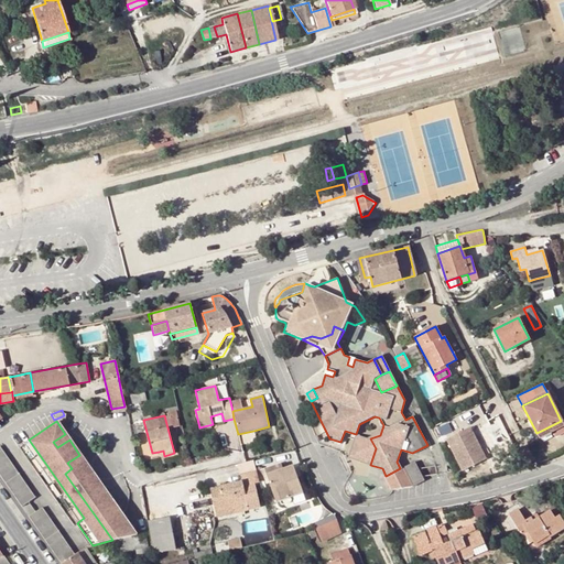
[(563,426),(561,421),(537,433),(540,438),(563,426)]
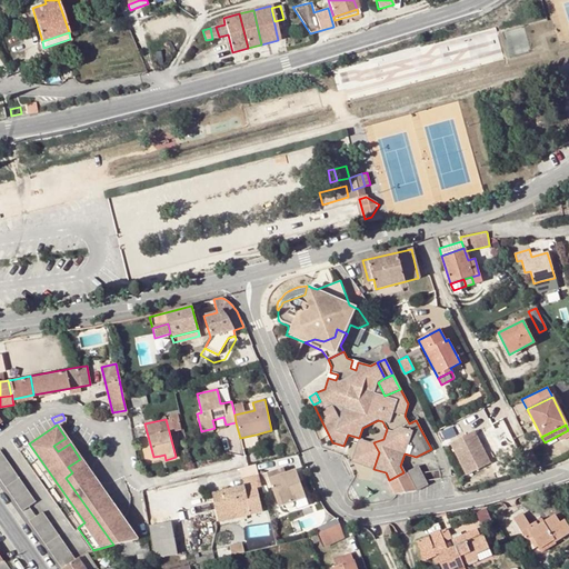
[(473,430),(450,442),(467,475),(490,462),(476,435),(473,430)]
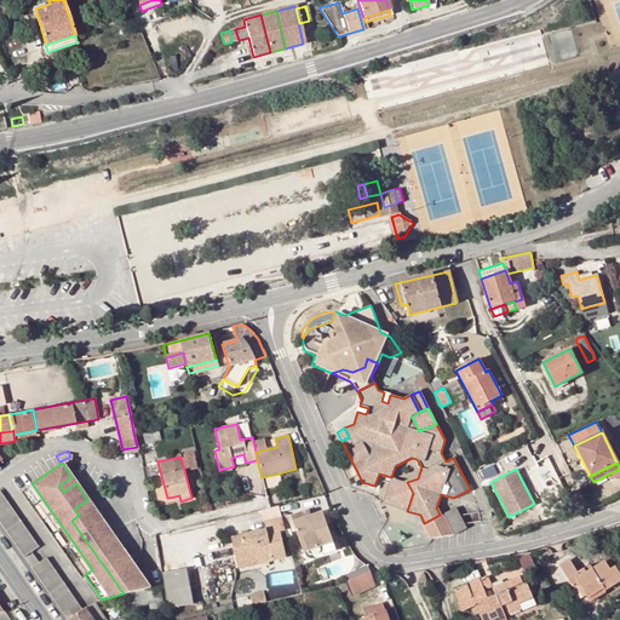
[(407,482),(391,477),(383,503),(407,511),(413,493),(407,482)]
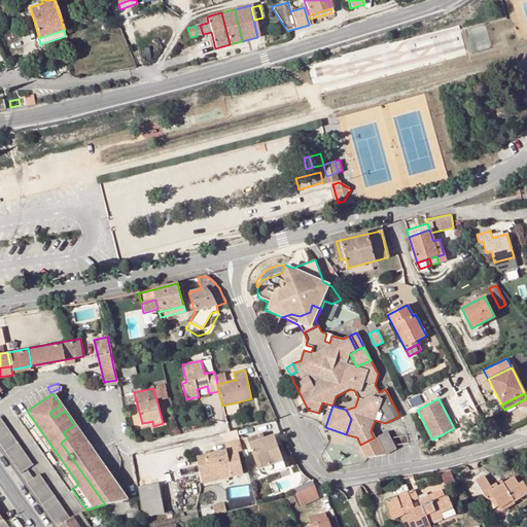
[(27,411),(23,414),(74,487),(78,484),(27,411)]
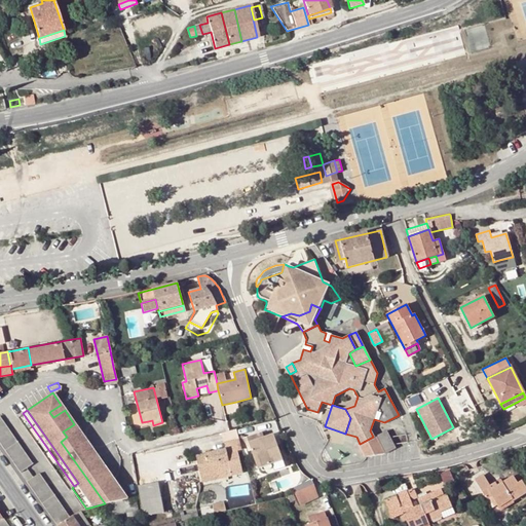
[(2,419),(0,420),(0,443),(12,461),(21,473),(34,464),(2,419)]
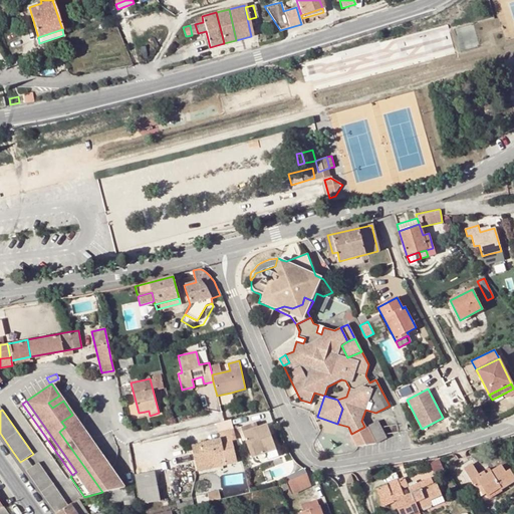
[(65,427),(59,432),(74,453),(102,492),(104,492),(120,488),(123,488),(108,467),(97,474),(94,470),(106,462),(95,448),(84,455),(81,451),(92,444),(75,419),(71,422),(65,427)]
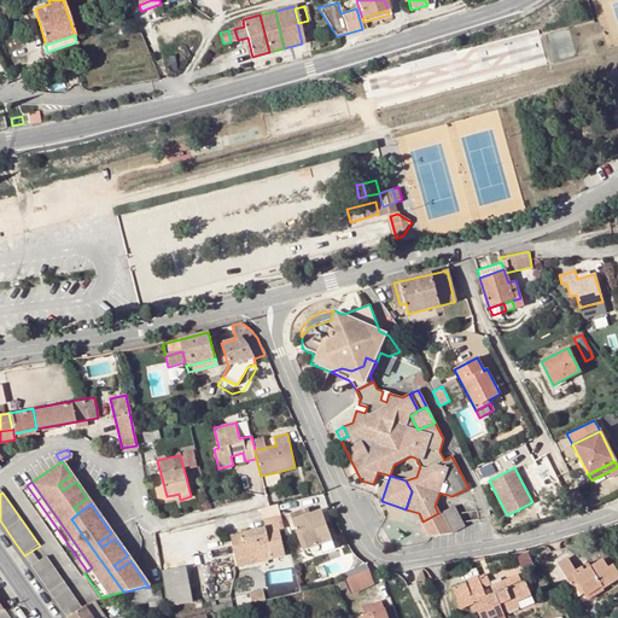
[(261,507),(264,520),(281,517),(279,509),(278,503),(268,506),(261,507)]
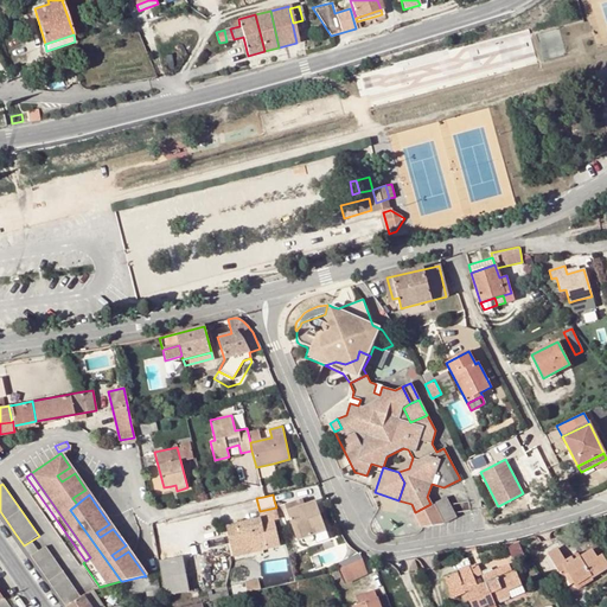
[(283,503),(286,509),(304,502),(301,496),(283,503)]
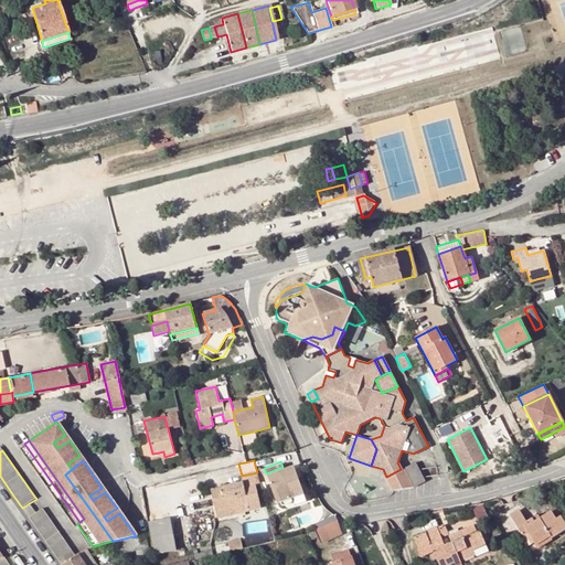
[(272,489),(276,488),(284,484),(285,489),(289,499),(292,498),(291,494),(301,491),(291,464),(283,467),(266,473),(272,489)]
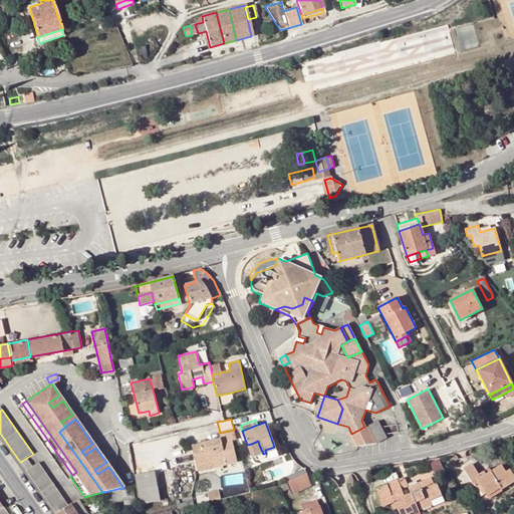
[(232,441),(236,440),(234,430),(220,433),(221,439),(216,440),(192,446),(198,471),(237,462),(232,441)]
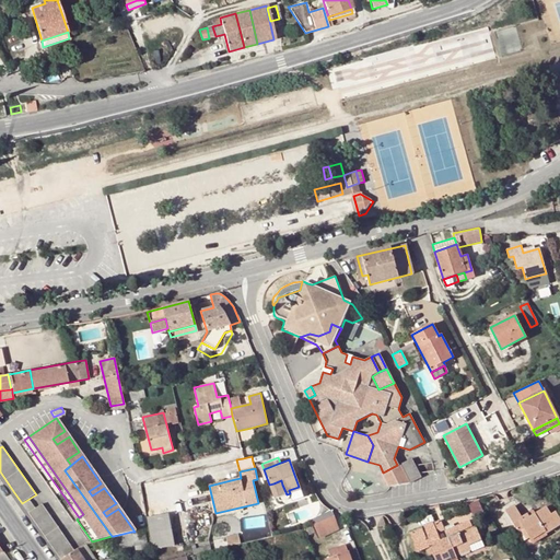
[(281,480),(273,483),(277,491),(278,493),(282,494),(287,494),(282,485),(281,480)]
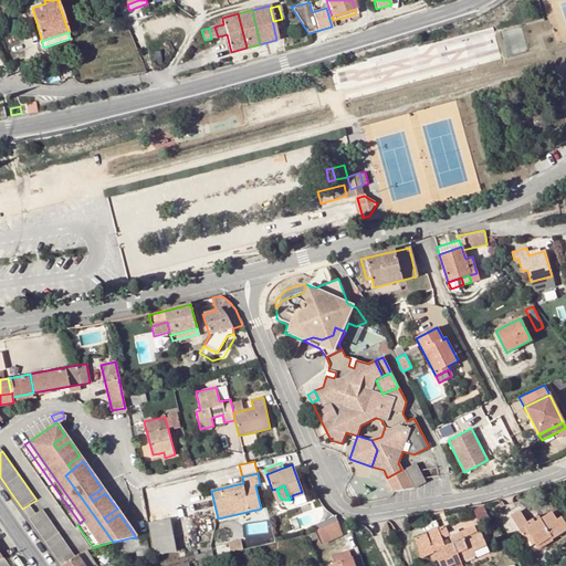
[(43,509),(29,519),(33,525),(62,565),(76,556),(43,509)]
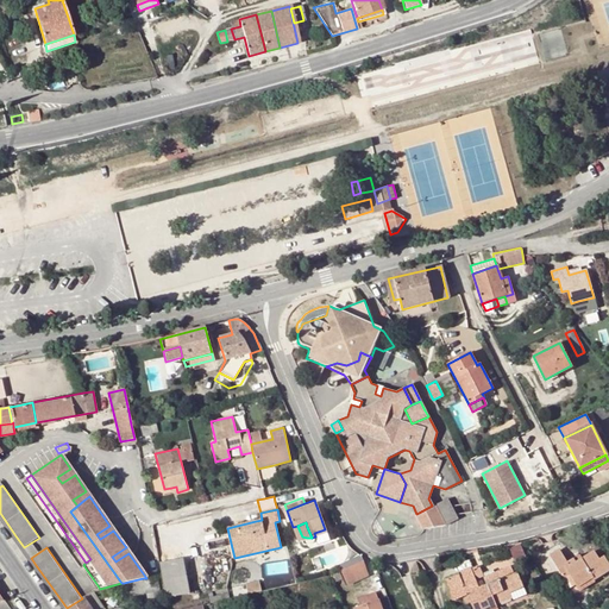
[(592,578),(594,579),(608,570),(608,565),(598,550),(576,564),(570,567),(566,563),(559,550),(550,556),(563,578),(569,575),(577,588),(592,578)]
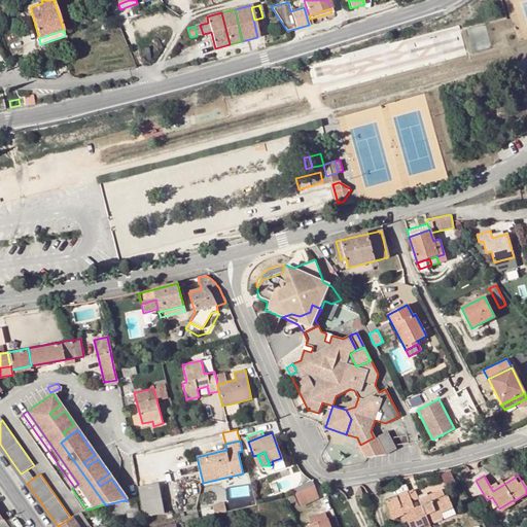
[(159,483),(138,487),(140,497),(144,517),(164,513),(159,483)]
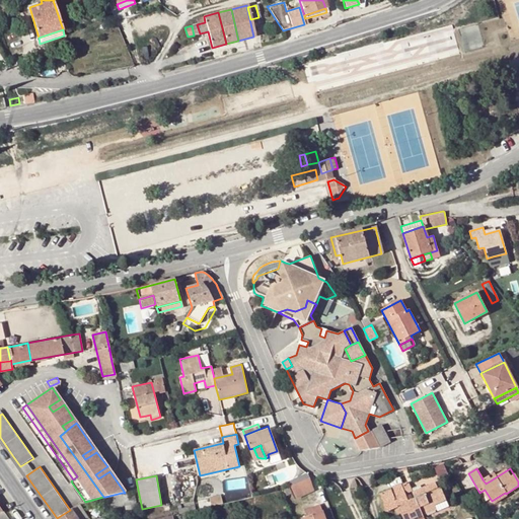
[(308,477),(290,487),(296,499),(314,490),(308,477)]
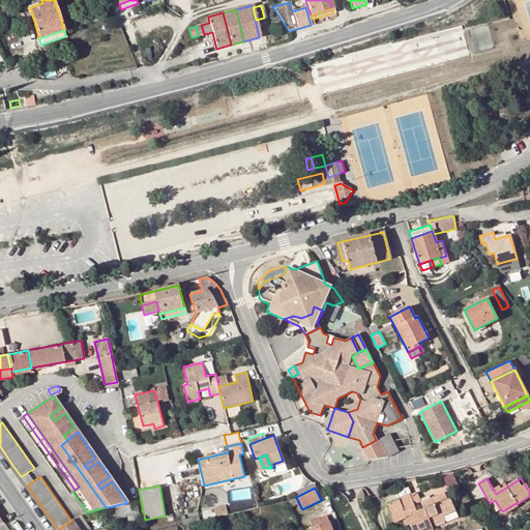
[(406,517),(411,529),(429,529),(432,529),(432,526),(430,522),(454,511),(453,509),(450,500),(449,499),(447,500),(444,493),(420,503),(423,509),(416,512),(411,498),(401,502),(400,499),(387,503),(393,517),(405,512),(406,517)]
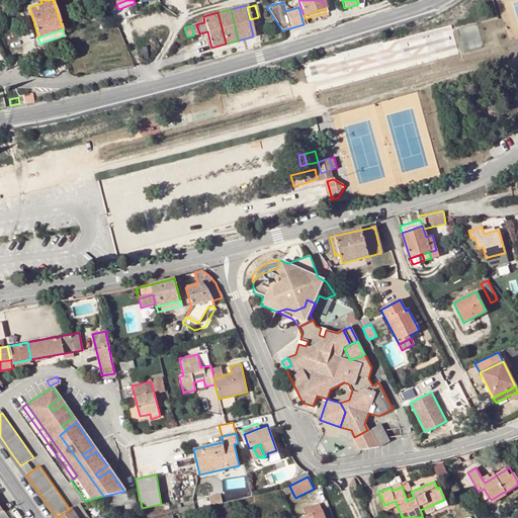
[(445,487),(440,489),(443,498),(449,496),(445,487)]
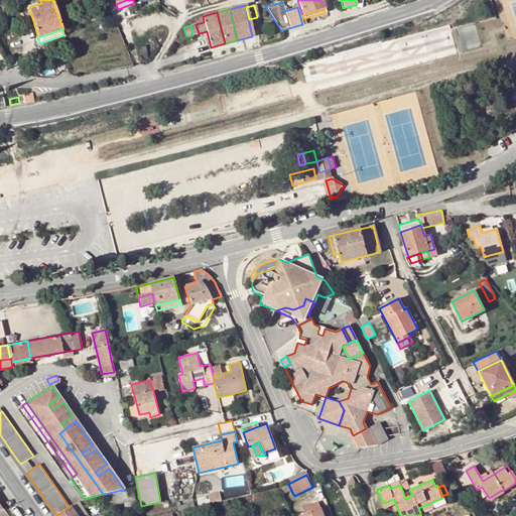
[(121,490),(124,502),(125,506),(135,504),(132,488),(124,490),(121,490)]
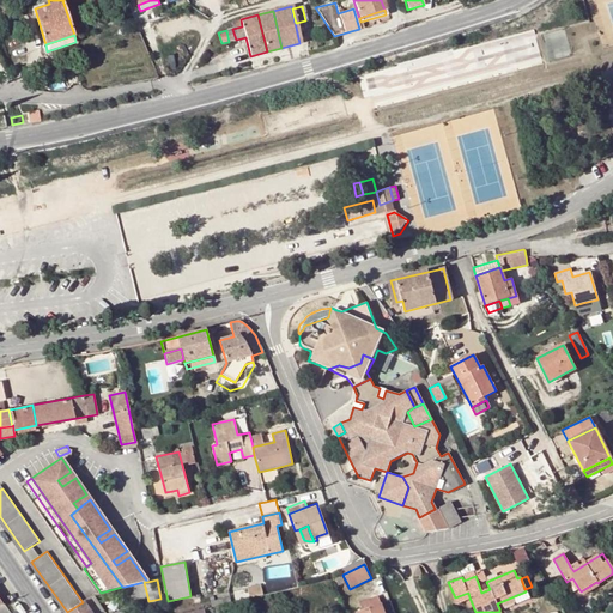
[(127,601),(147,596),(144,582),(125,587),(127,601)]
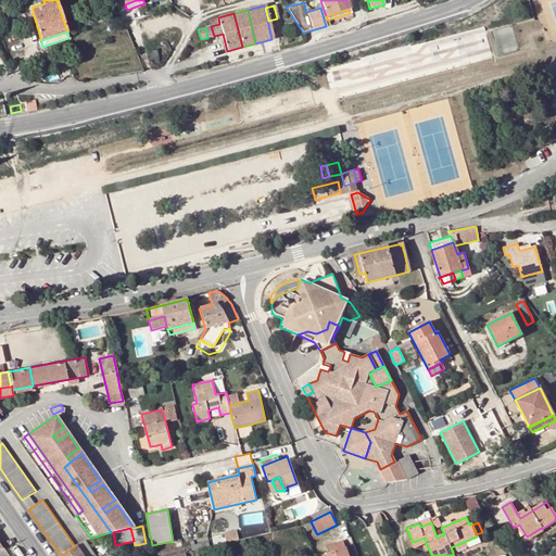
[(544,531),(542,529),(541,528),(527,536),(529,540),(544,531)]
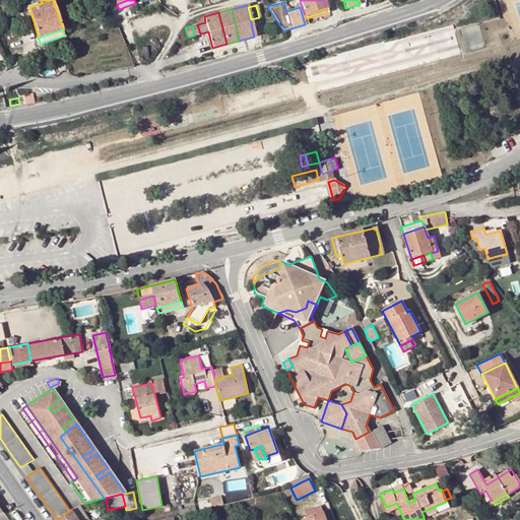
[(211,499),(213,507),(221,505),(224,504),(222,497),(211,499)]
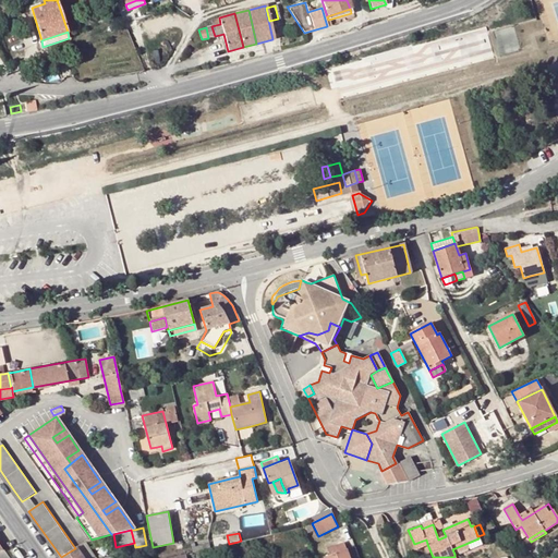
[(481,543),(478,538),(452,549),(455,554),(481,543)]
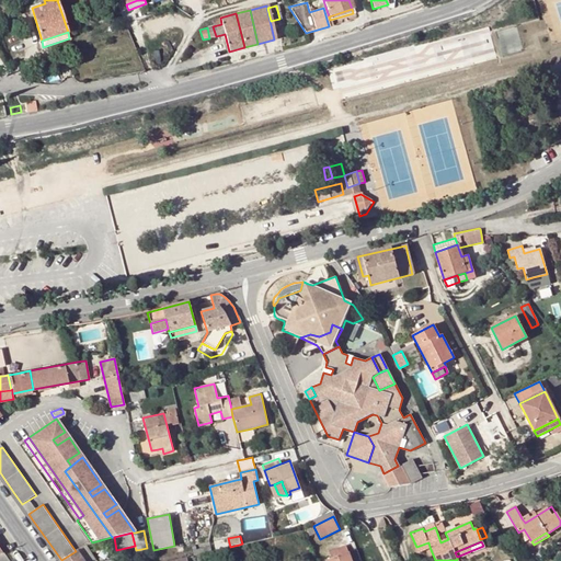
[(428,542),(416,547),(418,551),(430,547),(428,542)]
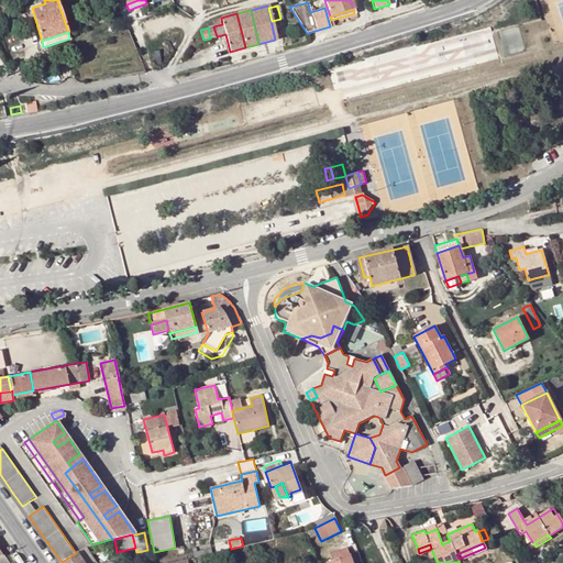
[(81,556),(89,551),(87,545),(76,553),(62,562),(84,562),(86,562),(81,556)]
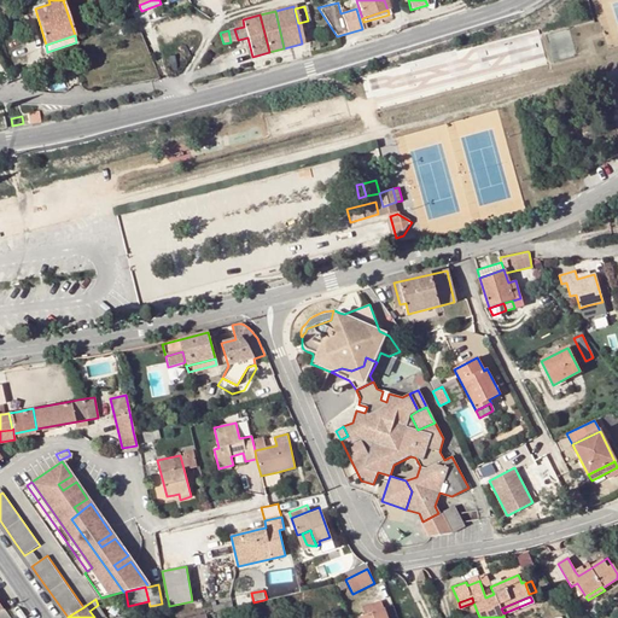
[(360,617),(386,617),(380,601),(362,607),(365,616),(360,617)]
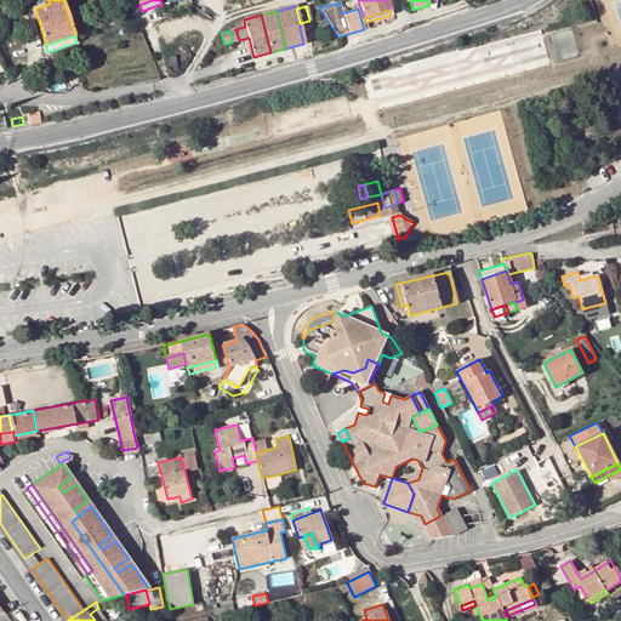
[(254,615),(252,605),(244,608),(246,616),(254,615)]
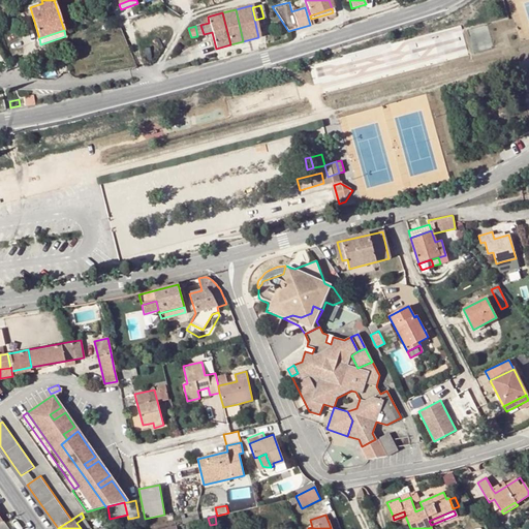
[(88,523),(84,518),(76,523),(81,528),(88,523)]
